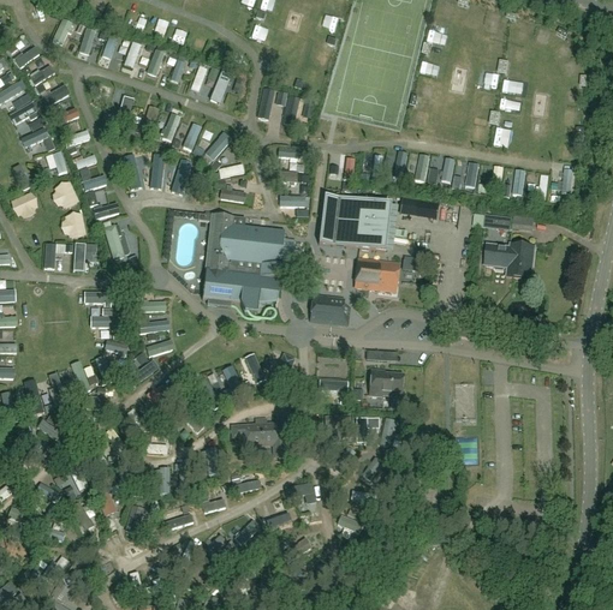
[(113,11),(124,15),(126,9),(114,5),(113,11)]
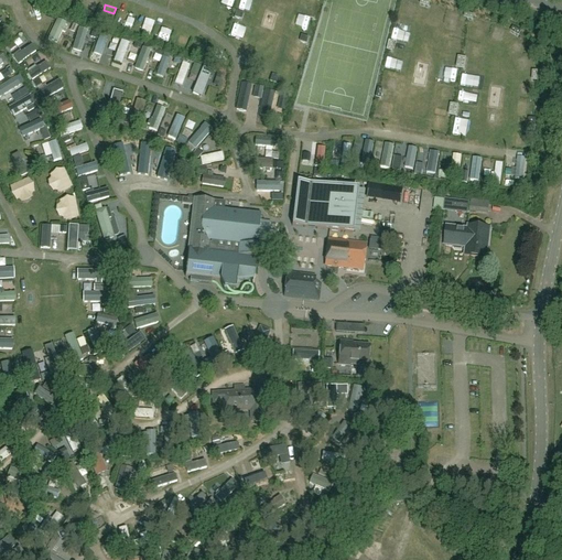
[(126,21),(129,10),(120,7),(116,18),(126,21)]
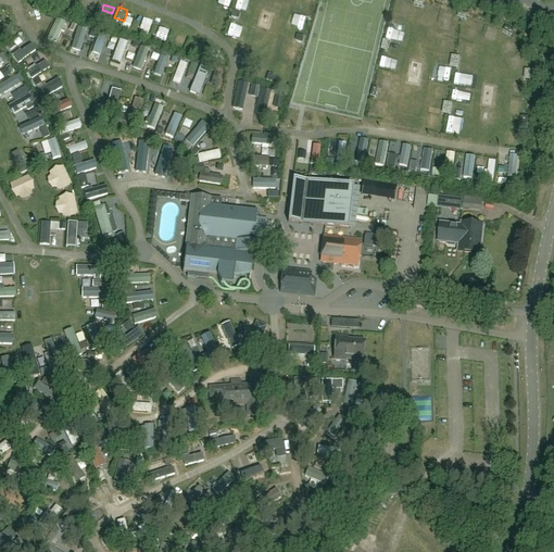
[(439,23),(450,25),(453,9),(442,7),(439,23)]
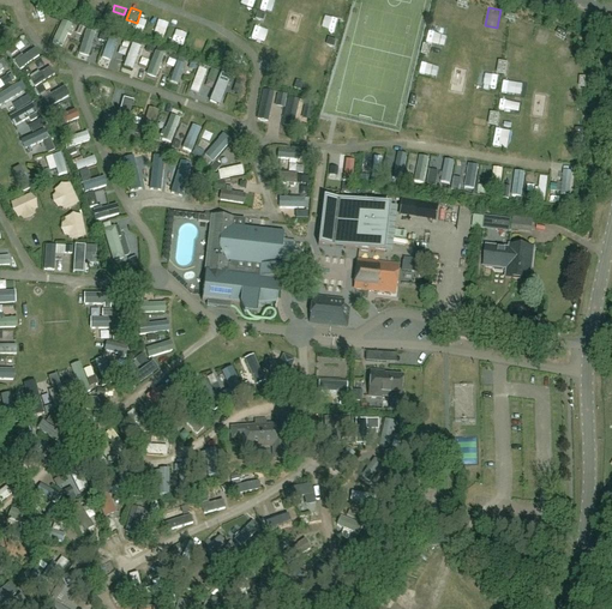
[(237,11),(232,22),(244,26),(249,16),(237,11)]
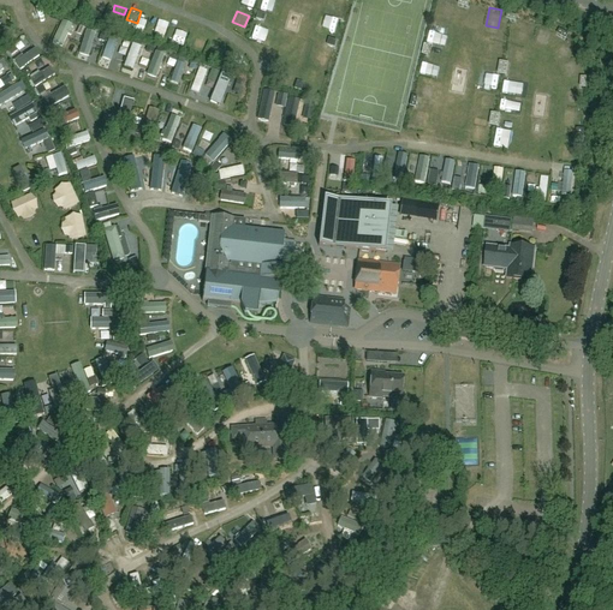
[(63,16),(55,42),(65,45),(70,29),(67,28),(71,18),(63,16)]
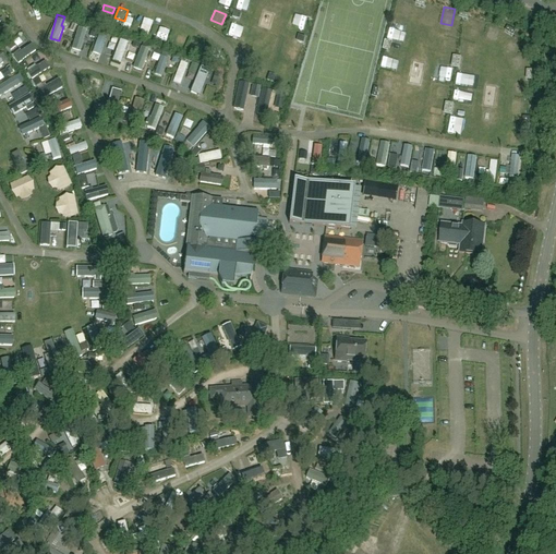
[(514,27),(506,22),(503,27),(510,32),(514,27)]
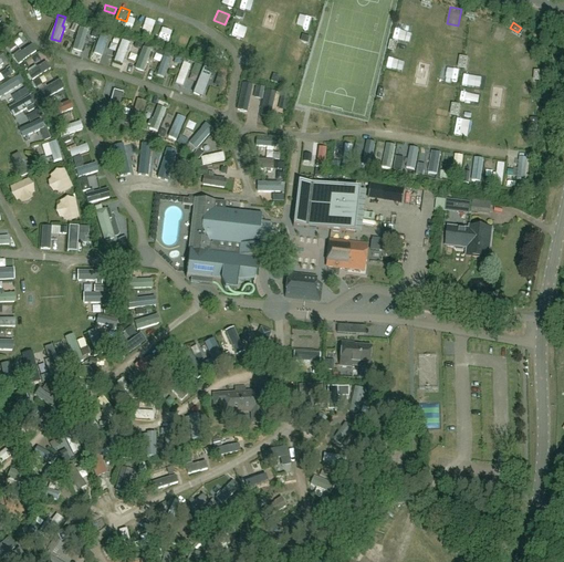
[(394,35),(410,38),(413,27),(396,23),(394,35)]
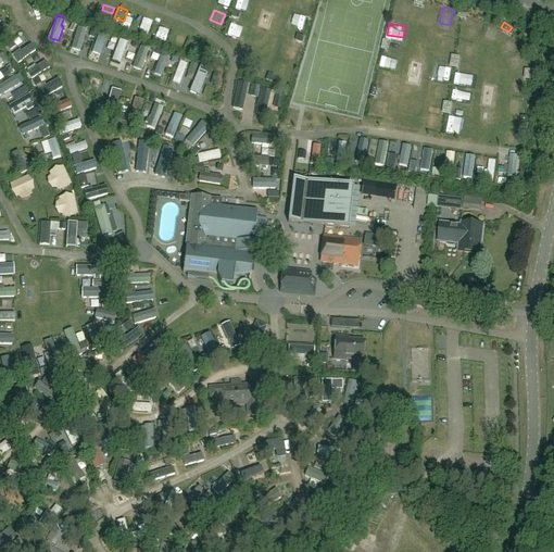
[(75,27),(72,44),(80,46),(84,28),(75,27)]
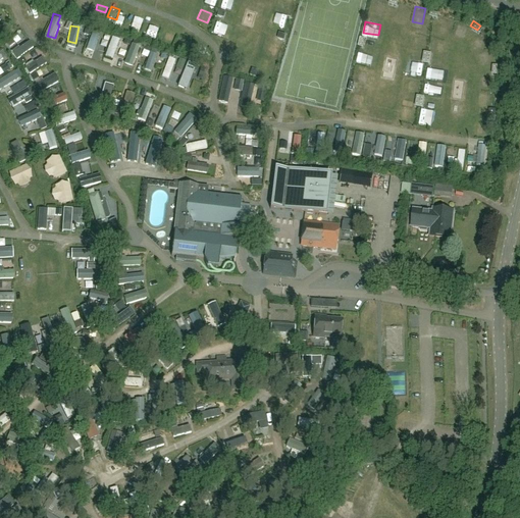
[(411,32),(411,41),(426,41),(426,32),(411,32)]
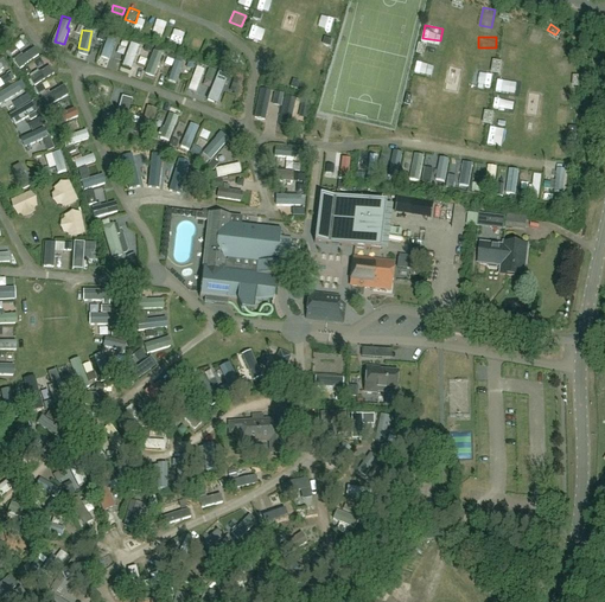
[(121,58),(132,63),(140,43),(129,38),(121,58)]
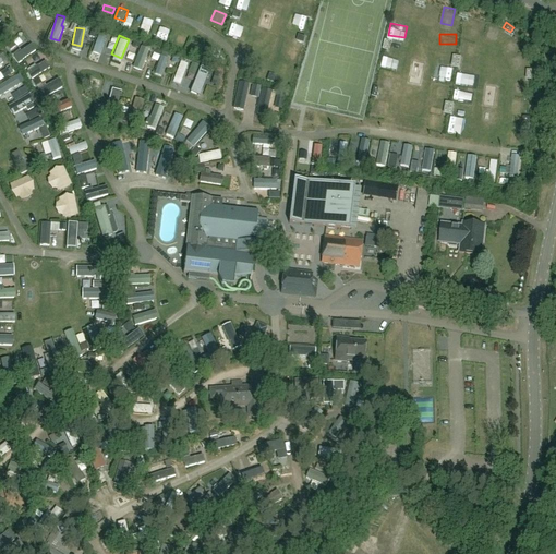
[(31,39),(13,50),(20,60),(37,49),(31,39)]
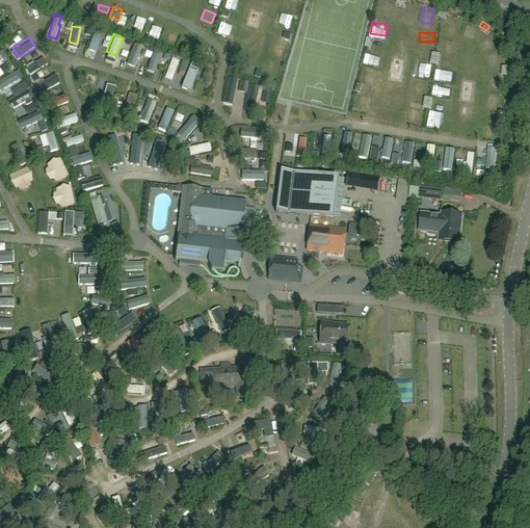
[(135,60),(140,43),(133,42),(129,58),(135,60)]
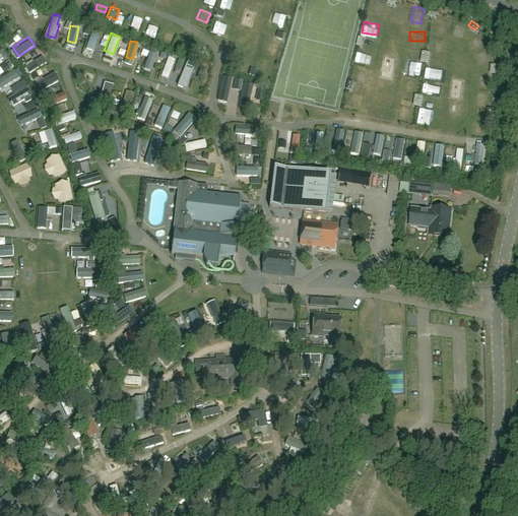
[(353,46),(350,60),(366,64),(369,50),(353,46)]
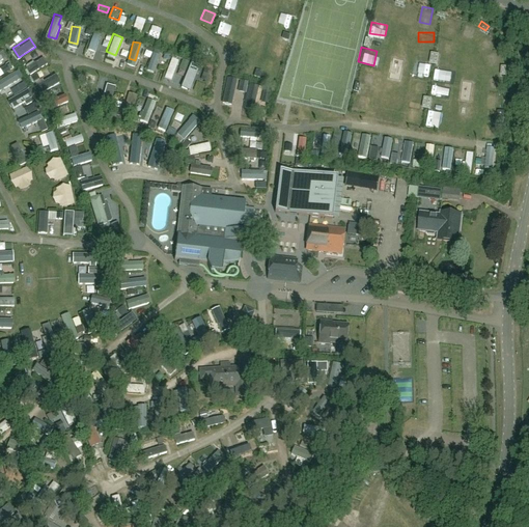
[(437,52),(429,50),(429,51),(427,61),(428,61),(436,62),(438,52),(437,52)]
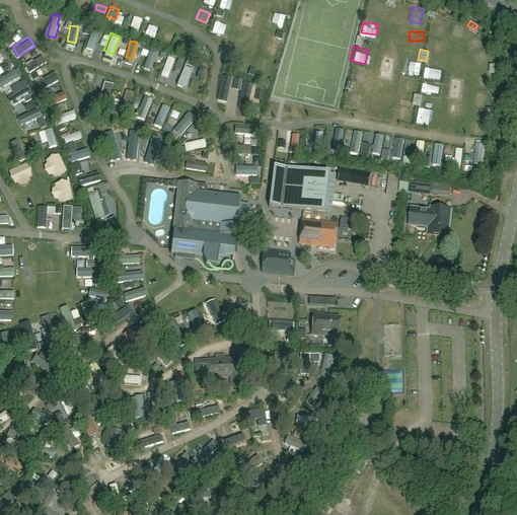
[(151,69),(157,52),(150,50),(144,67),(151,69)]
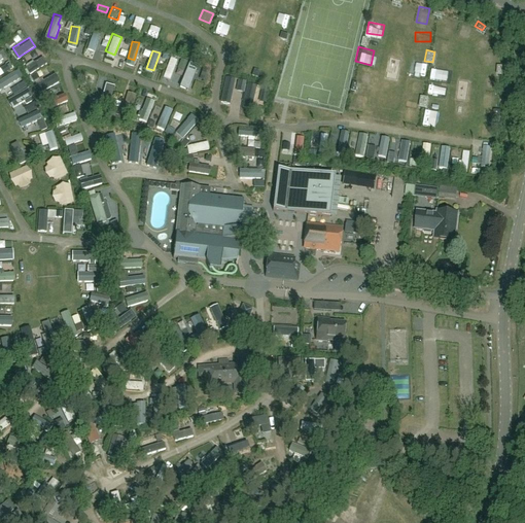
[(163,74),(170,77),(178,58),(170,55),(163,74)]
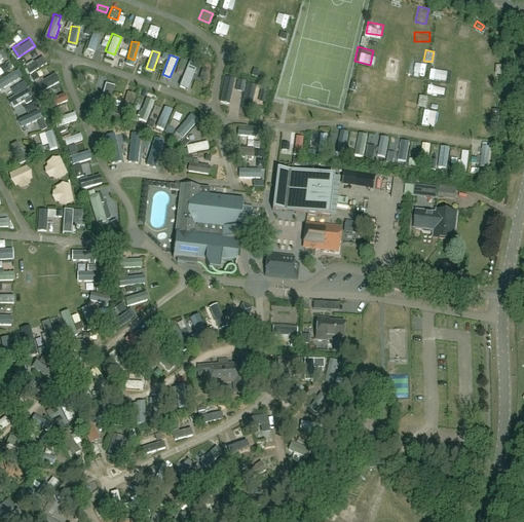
[(260,64),(258,71),(270,76),(273,69),(260,64)]
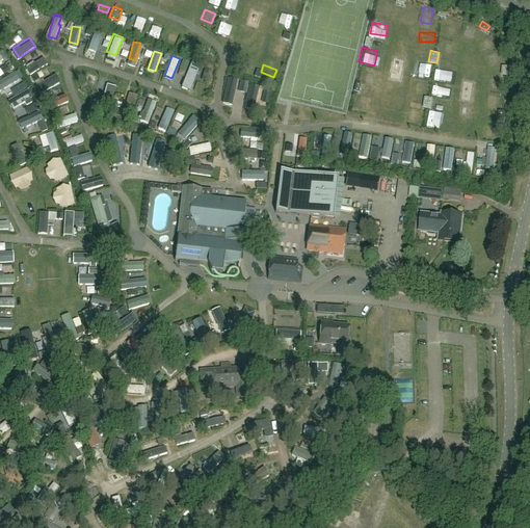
[(450,78),(450,67),(434,66),(434,77),(450,78)]
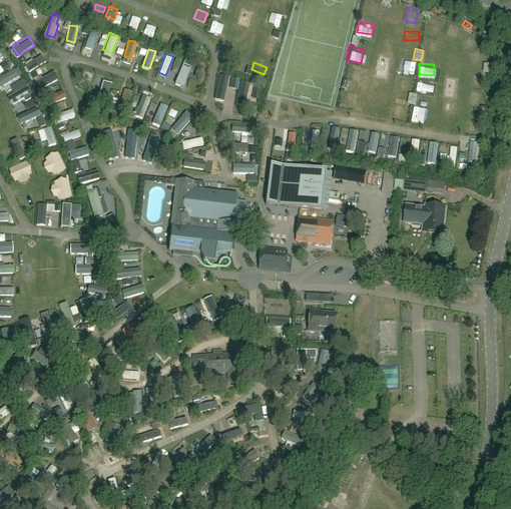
[(358,76),(360,67),(349,64),(347,73),(358,76)]
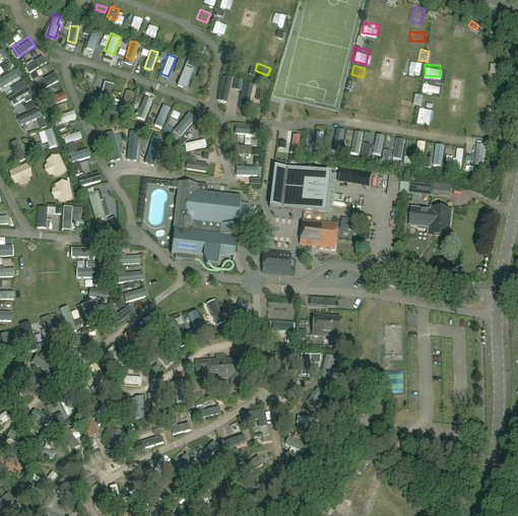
[(179,81),(187,84),(192,69),(184,66),(179,81)]
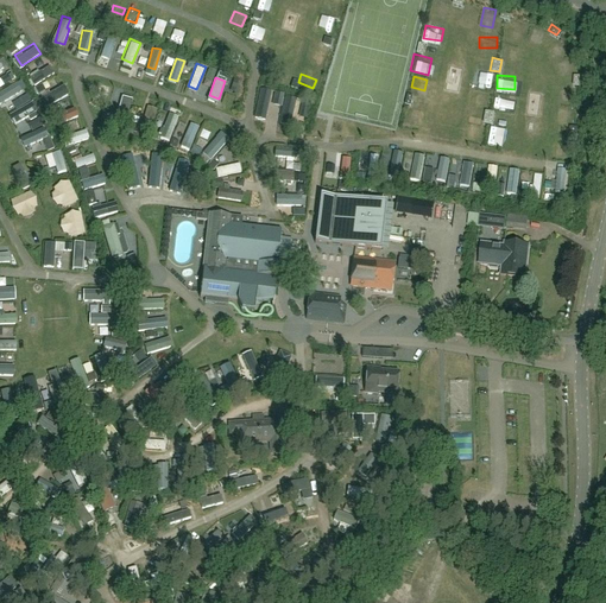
[(13,78),(0,87),(0,95),(1,96),(18,86),(13,78)]
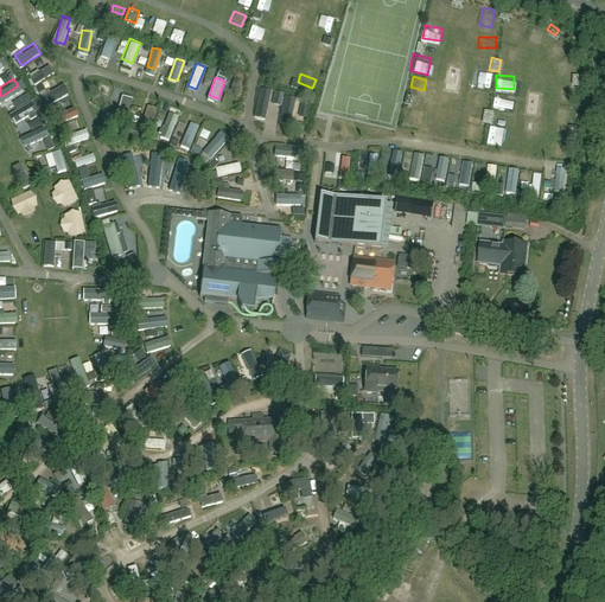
[(63,84),(42,91),(44,101),(67,93),(63,84)]
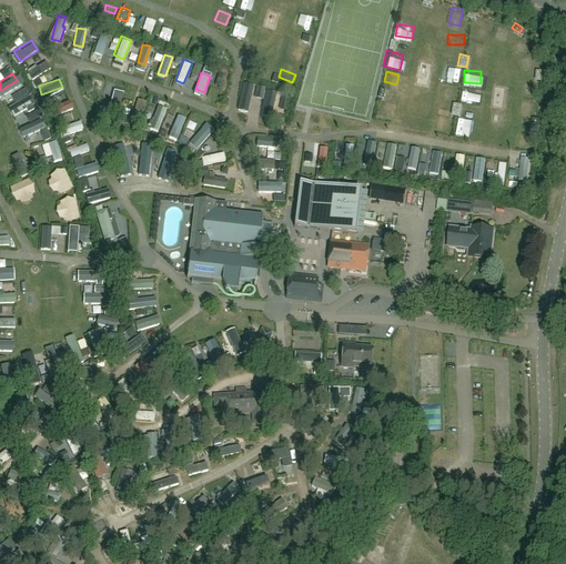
[(535,87),(534,79),(523,80),(523,88),(535,87)]
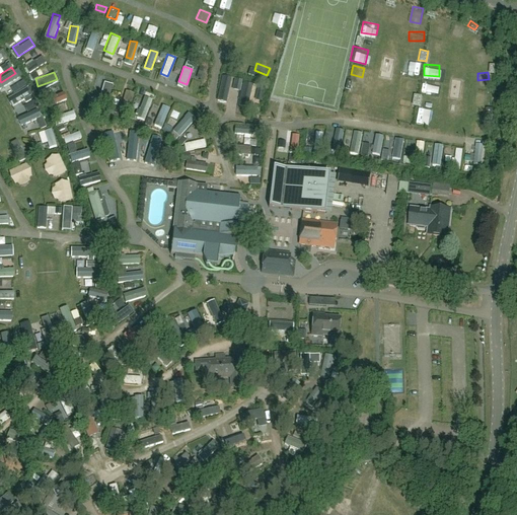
[(227,100),(233,75),(226,73),(220,98),(227,100)]
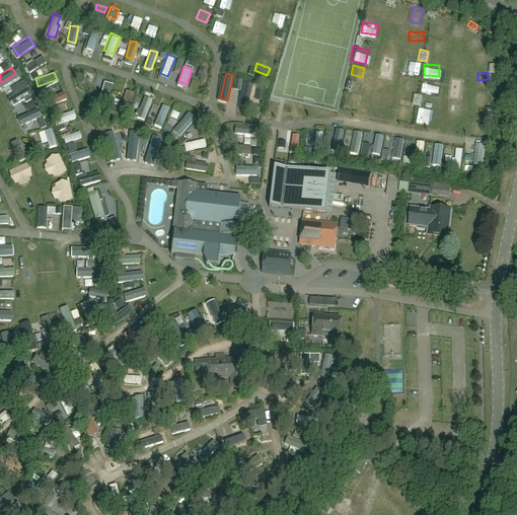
[(105,86),(100,105),(106,107),(112,88),(105,86)]
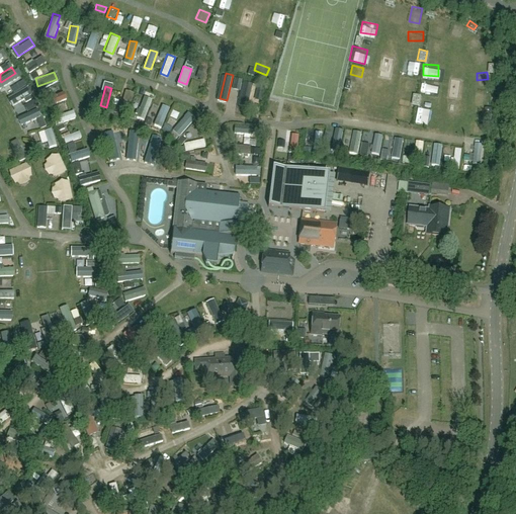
[(48,104),(65,98),(62,90),(45,96),(48,104)]
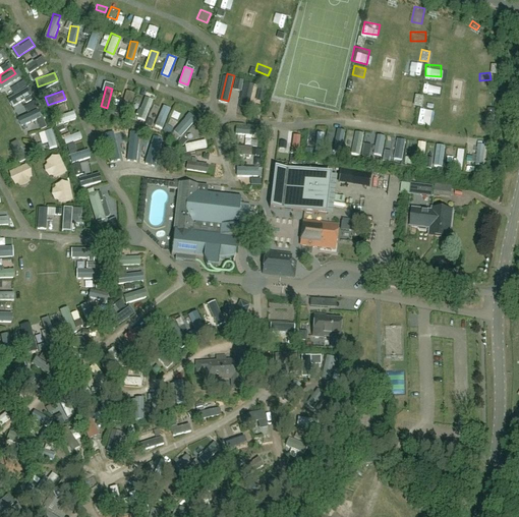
[(24,99),(22,94),(17,97),(15,92),(8,95),(13,105),(24,99)]
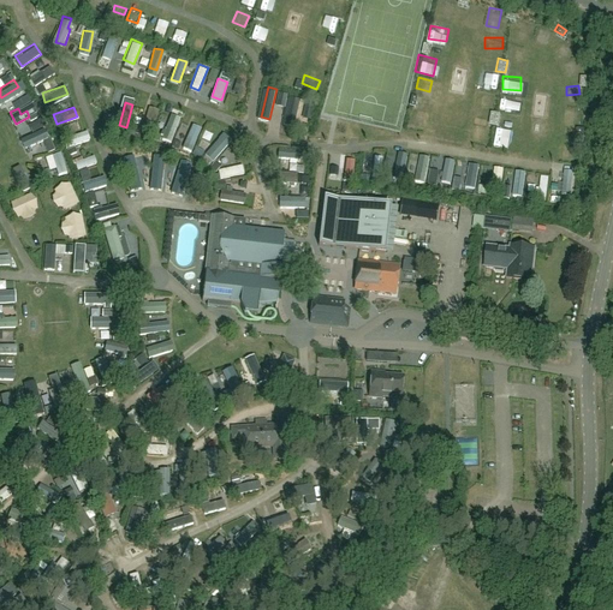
[(487,120),(495,123),(498,109),(489,108),(487,120)]
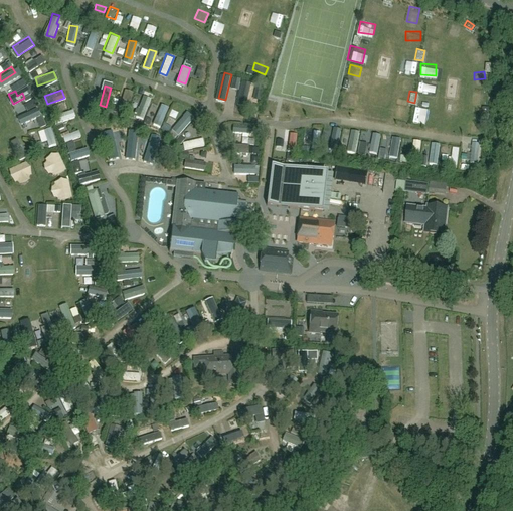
[(142,96),(135,118),(144,120),(150,98),(142,96)]
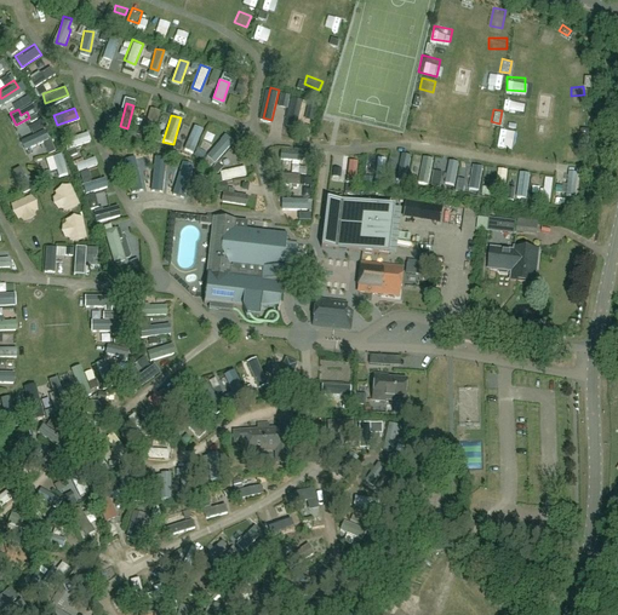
[(415,115),(413,125),(425,125),(425,115),(415,115)]
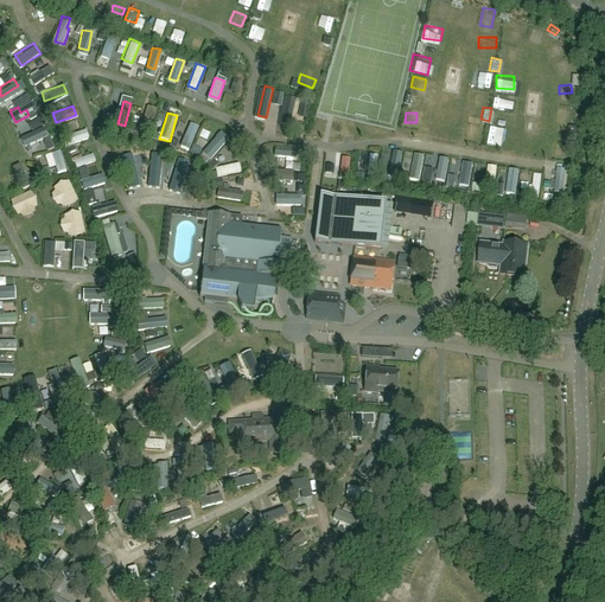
[(191,147),(198,123),(189,121),(182,145),(191,147)]
